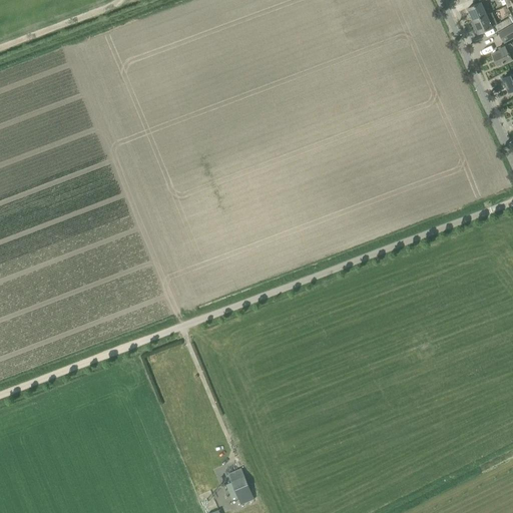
[(481,2),(468,8),(474,20),(487,15),(481,2)]
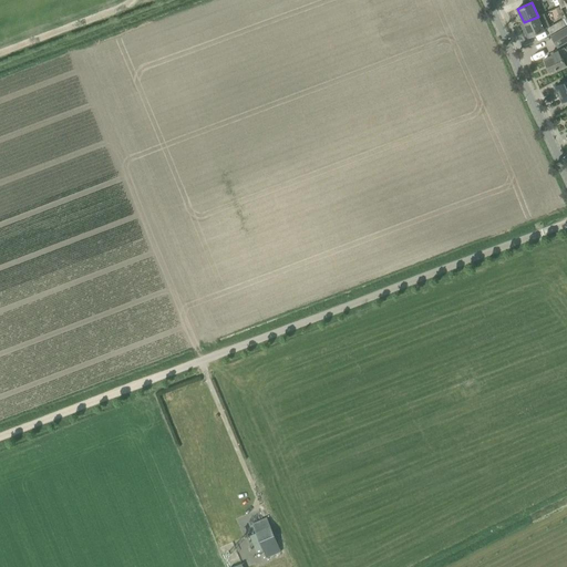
[(544,13),(538,17),(524,22),(529,37),(547,29),(550,34),(566,24),(566,21),(566,18),(549,27),(544,13)]
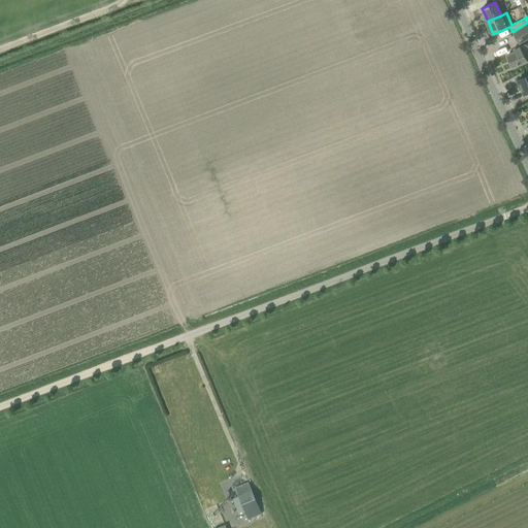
[(527,26),(514,34),(519,43),(527,38),(527,26)]
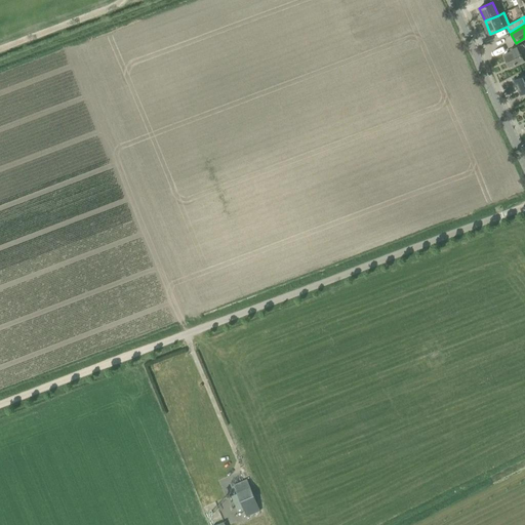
[(510,68),(524,61),(524,43),(517,46),(511,49),(512,51),(505,54),(510,68)]
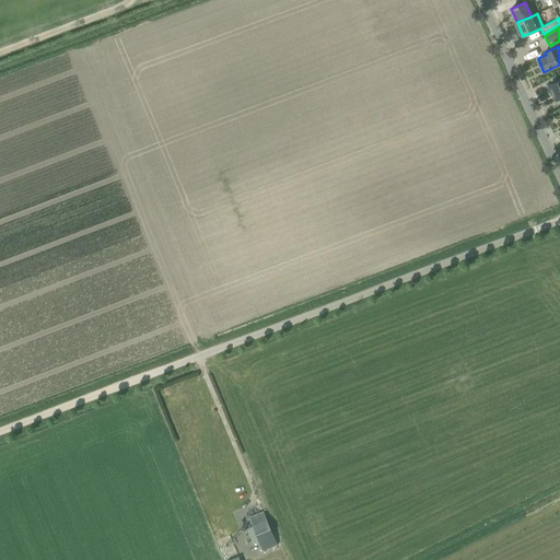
[(559,80),(549,85),(556,101),(559,97),(559,80)]
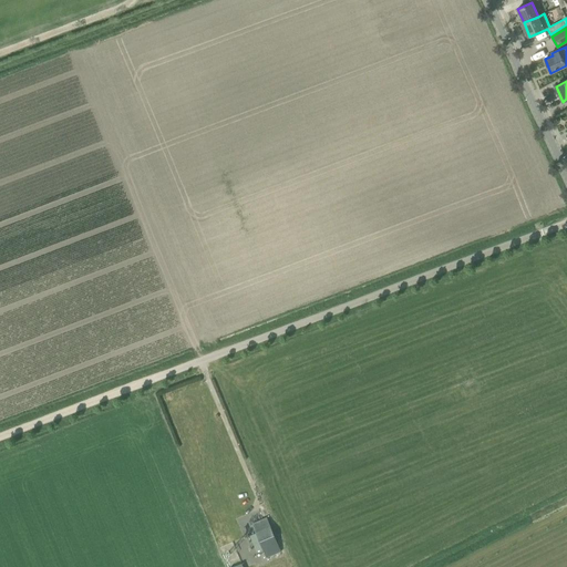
[(267,557),(281,552),(267,517),(253,524),(267,557)]
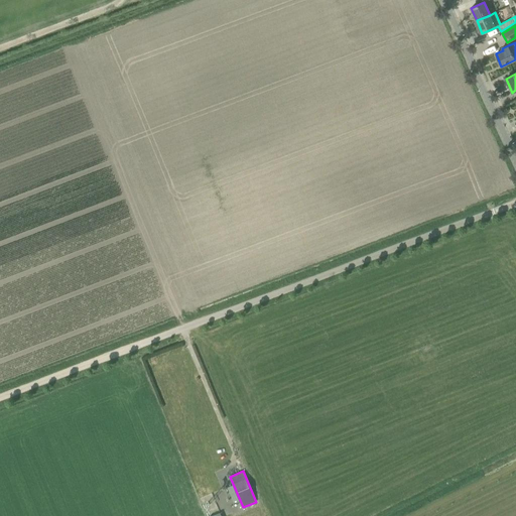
All buildings are outlined.
